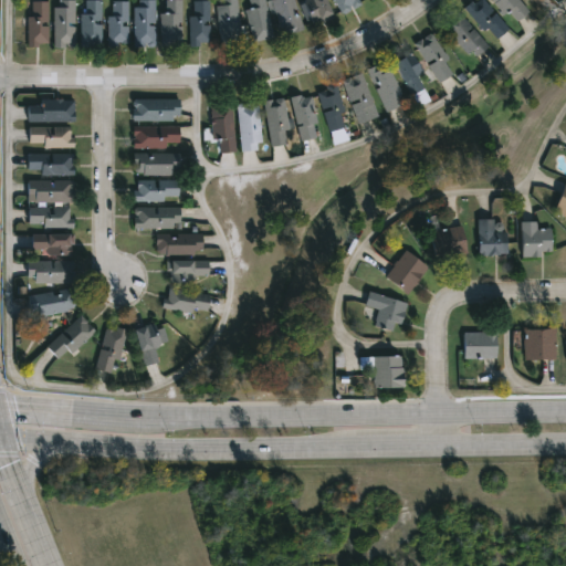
[(52,46),(52,0),(72,0),(72,46),(52,46)]
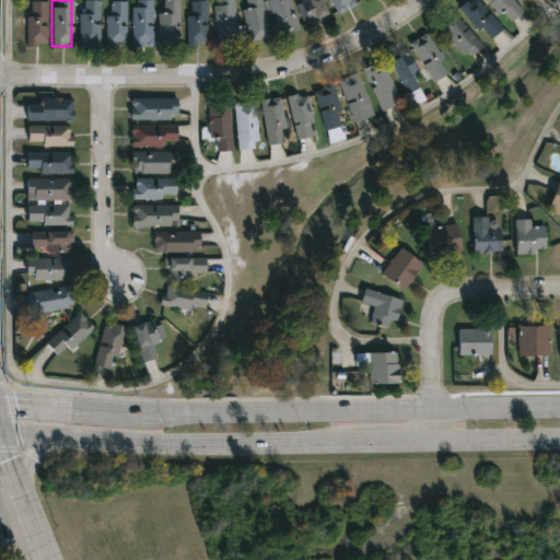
[(78,45),(78,0),(98,0),(98,45),(78,45)]
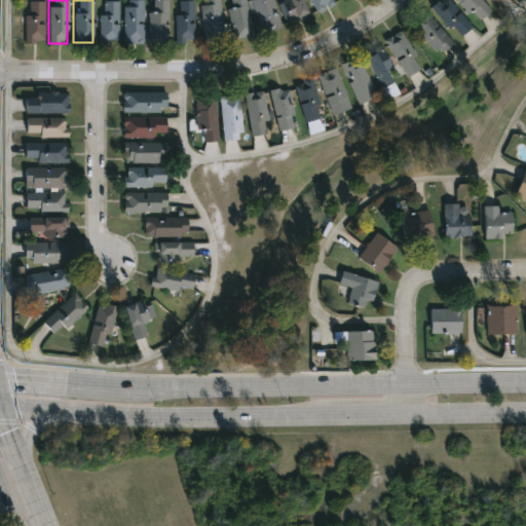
[(117,0),(117,42),(99,42),(99,0),(117,0)]
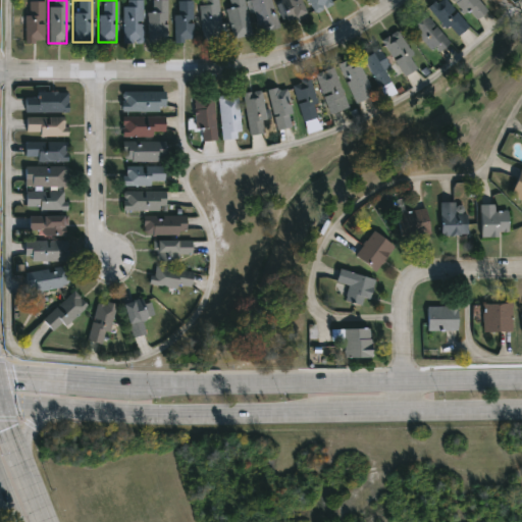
[(141,0),(141,42),(121,42),(121,0),(141,0)]
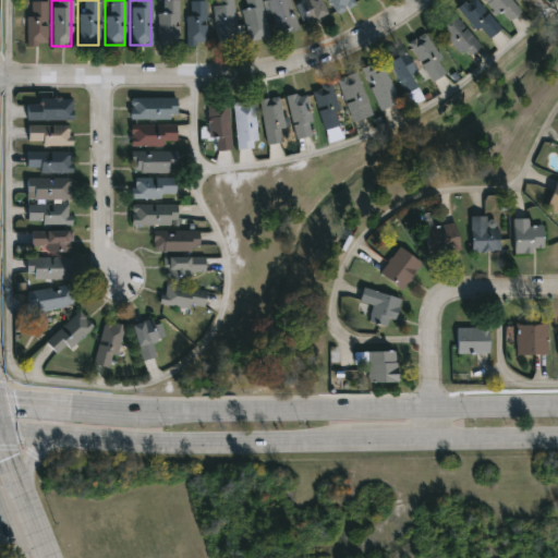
[(177,0),(177,45),(157,45),(157,0),(177,0)]
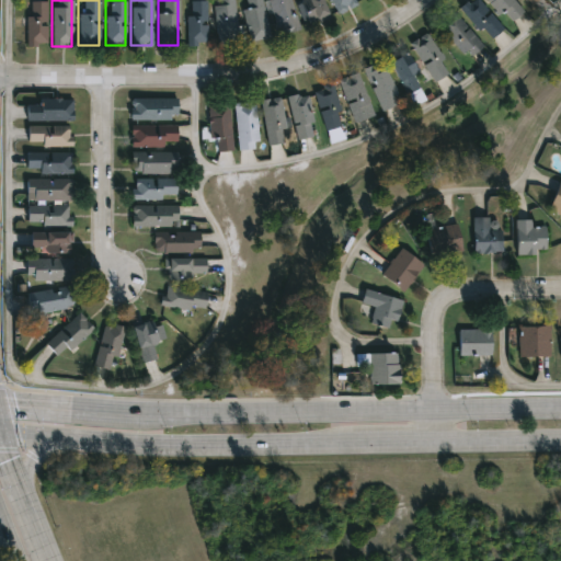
[(186,44),(186,0),(206,0),(206,44),(186,44)]
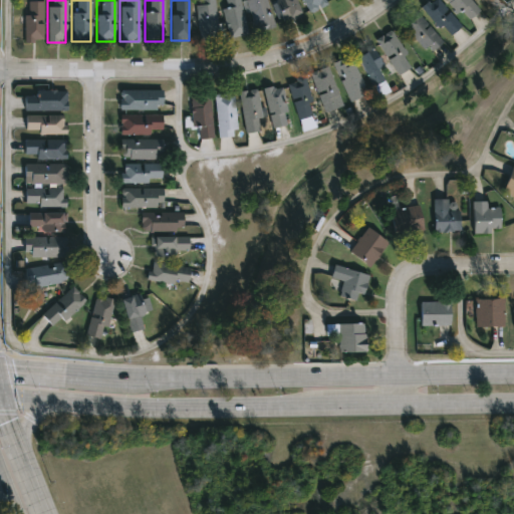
[(215,0),(216,39),(198,40),(196,0),(215,0)]
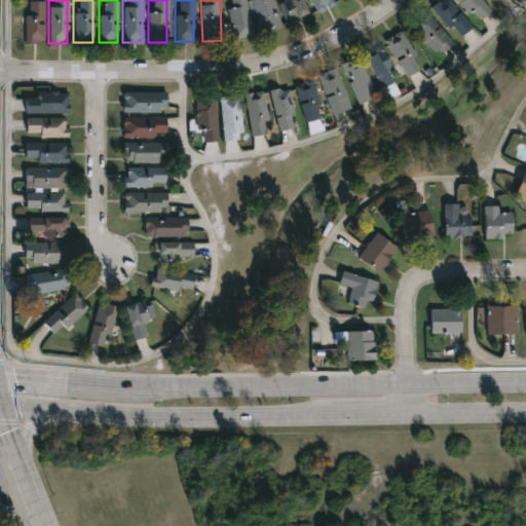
[(232,39),(225,0),(245,0),(252,35),(232,39)]
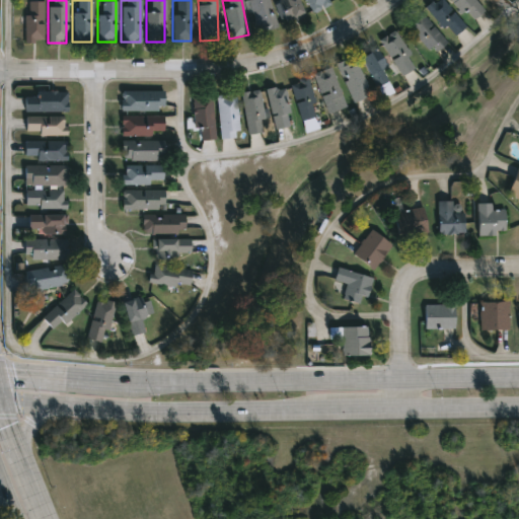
[(255,32),(247,0),(267,0),(275,27),(255,32)]
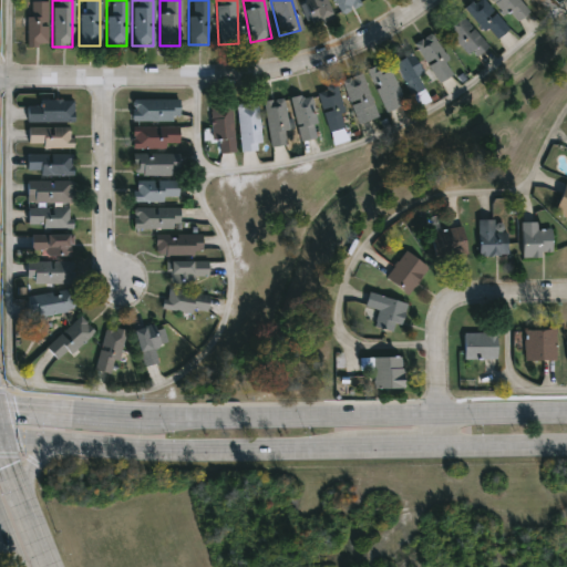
[(325,0),(332,14),(315,23),(302,0),(325,0)]
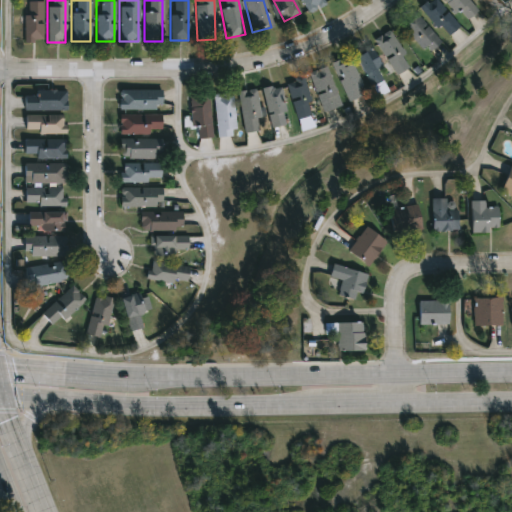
[(321,0),(323,5),(305,11),(300,0),(321,0)]
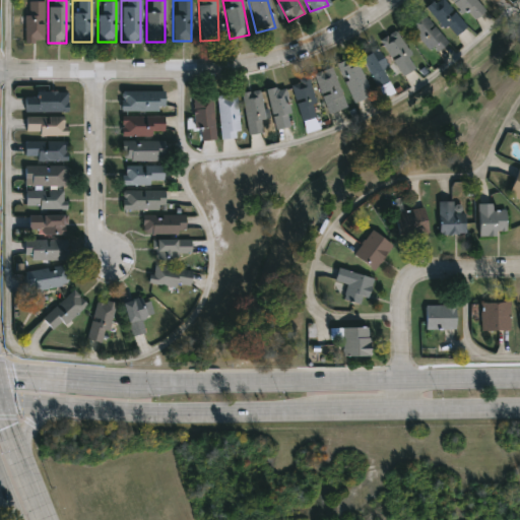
[(443,0),(465,27),(451,40),(426,8),(435,0),(443,0)]
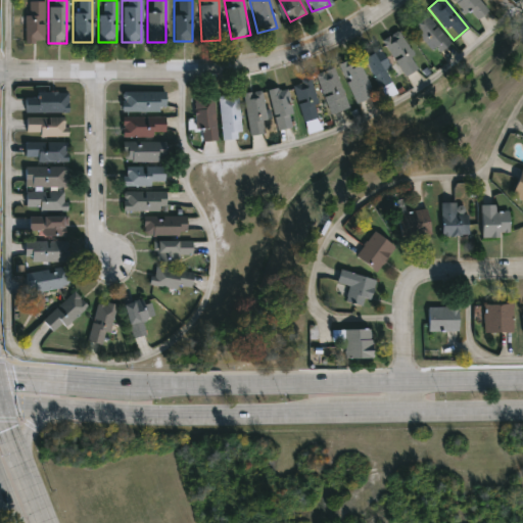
[(477,0),(487,11),(473,24),(453,0),(477,0)]
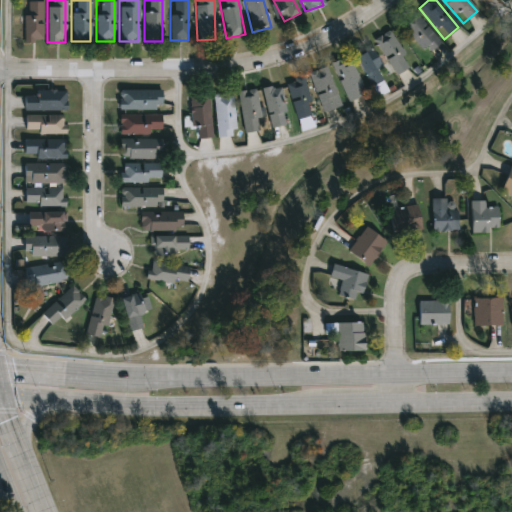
[(24,41),(24,1),(42,1),(42,41),(24,41)]
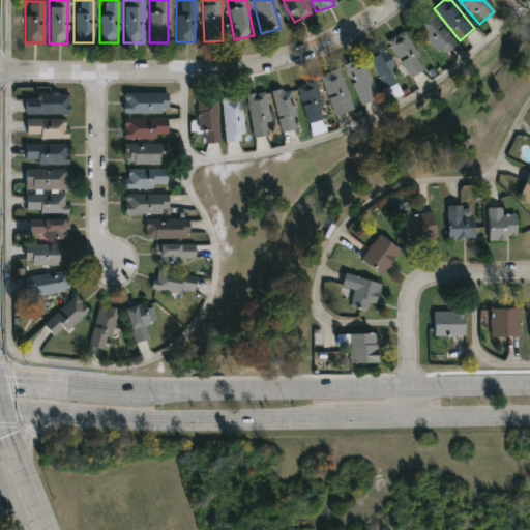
[(455,43),(441,57),(414,24),(429,11),(455,43)]
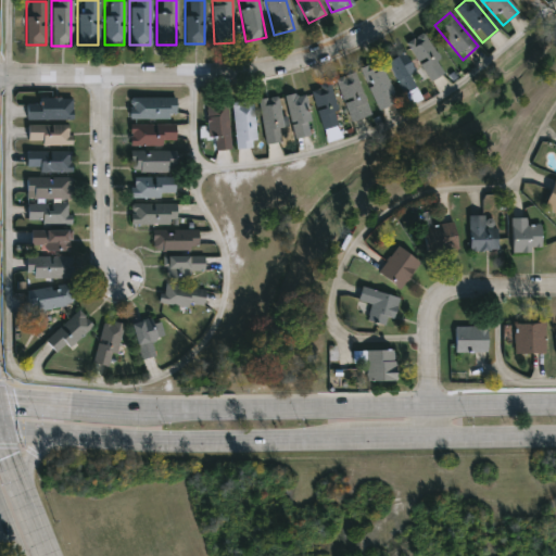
[(446,68),(432,79),(405,46),(419,35),(446,68)]
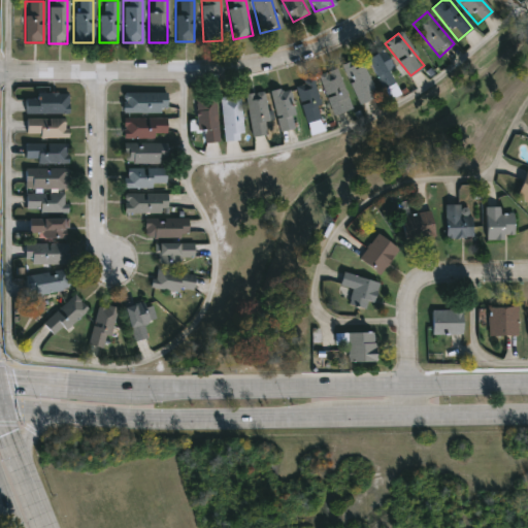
[(402,92),(389,99),(367,58),(381,51),(402,92)]
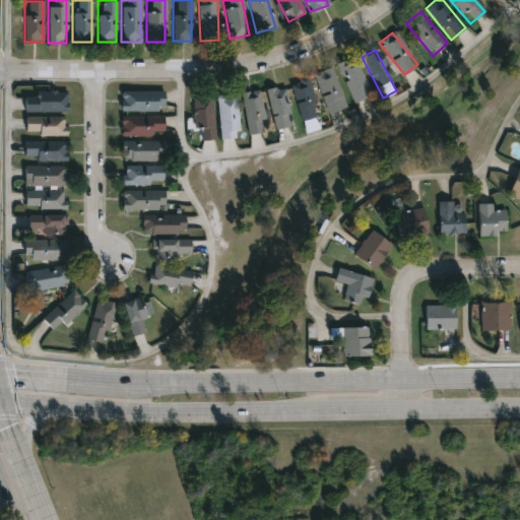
[(336,65),(353,56),(373,94),(355,104),(336,65)]
